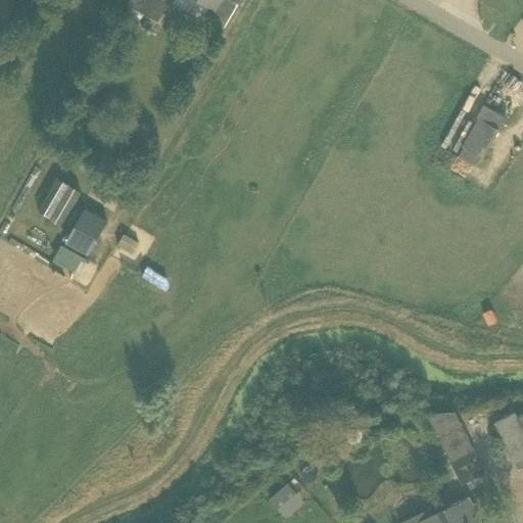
[(169,0),(129,0),(127,5),(157,22),(169,0)]
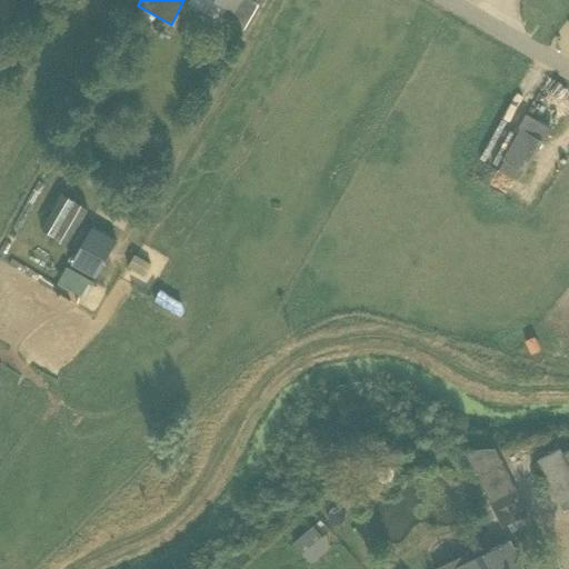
[(223,19),(245,29),(257,7),(243,0),(217,0),(229,7),(223,19)]
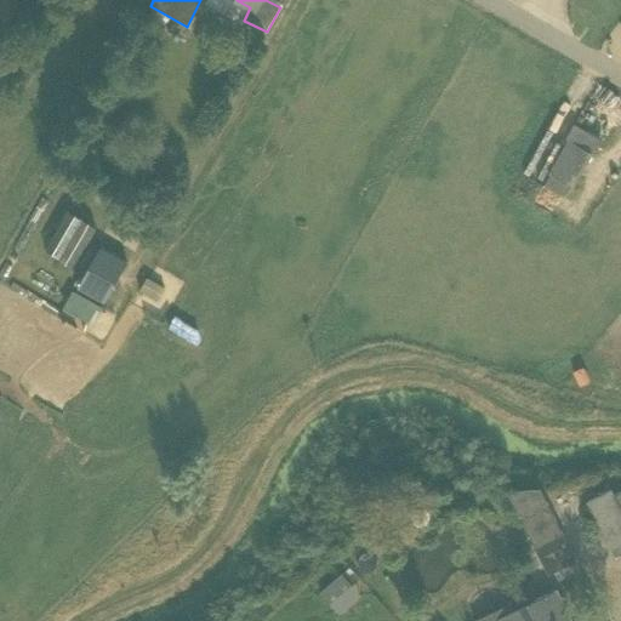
[(564,197),(597,136),(573,123),(540,183),(564,197)]
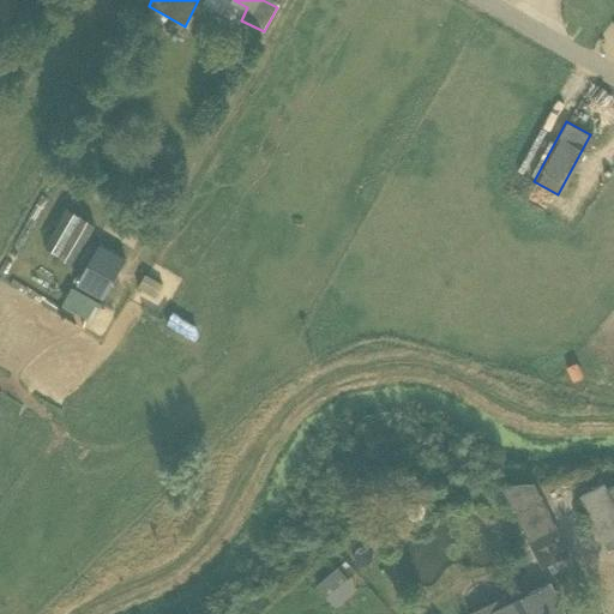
[(120,204),(112,198),(106,209),(114,215),(120,204)]
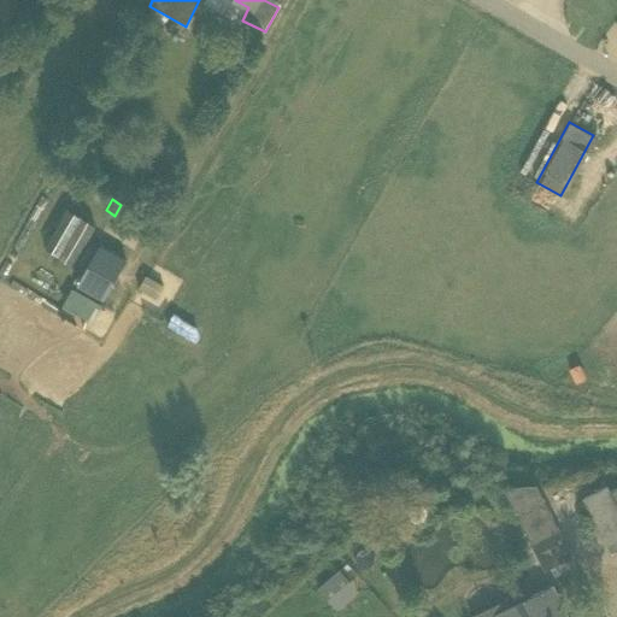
[(142,231),(148,222),(130,210),(124,221),(142,231)]
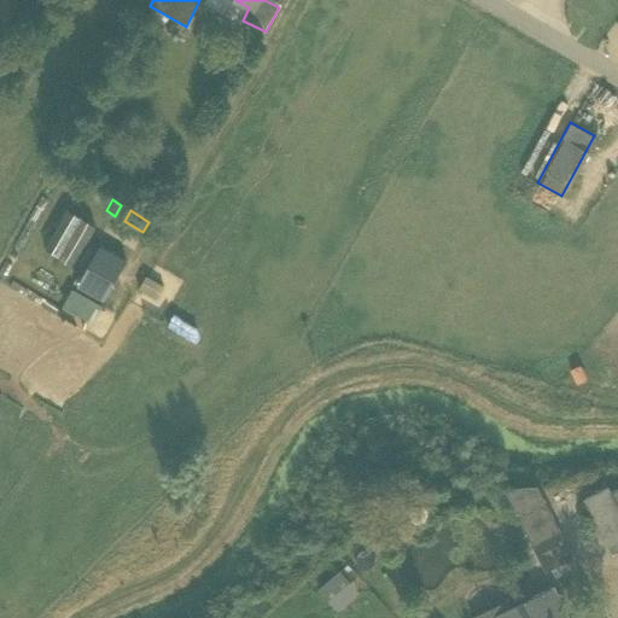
[(54,252),(79,262),(94,222),(70,213),(54,252)]
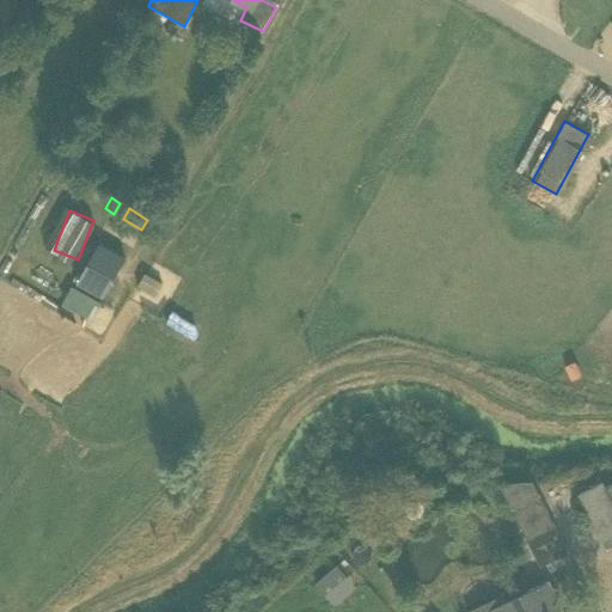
[(98,246),(77,285),(103,299),(124,261),(98,246)]
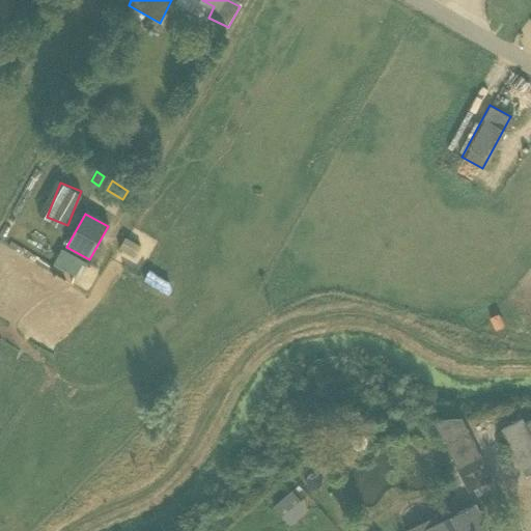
[(59,249),(53,267),(79,276),(85,257),(59,249)]
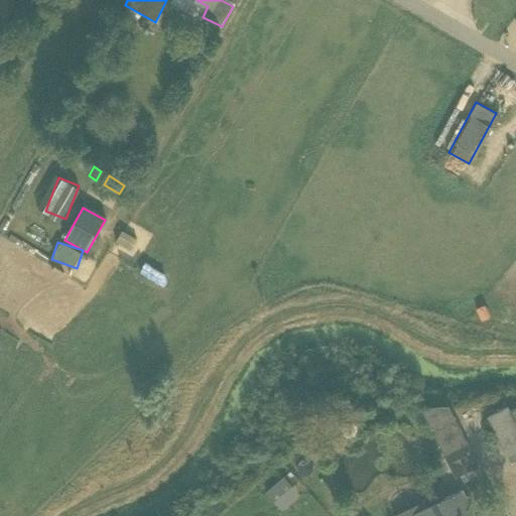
[(515,407),(511,409),(509,405),(488,416),(510,462),(515,459),(515,407)]
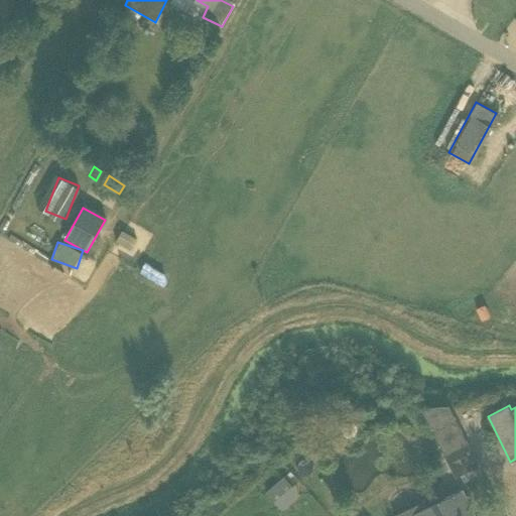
[(479,467),(468,444),(455,417),(430,429),(455,478),(479,467)]
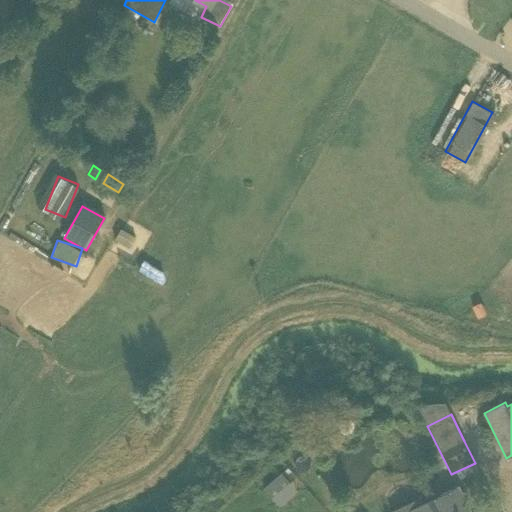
[(281,473),(264,489),(280,507),(297,492),(281,473)]
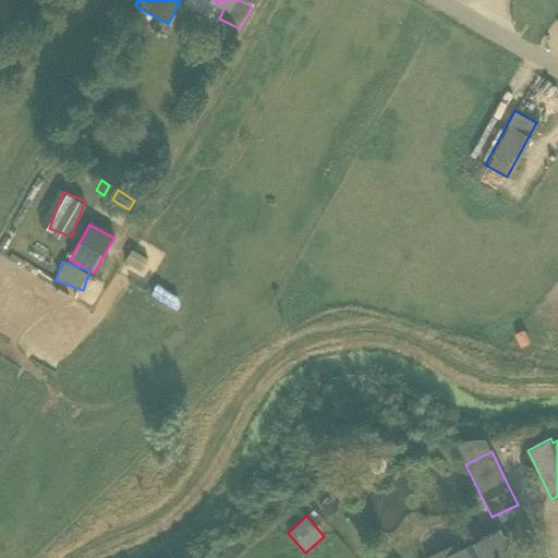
[(446,557),(513,557),(508,546),(484,557),(461,557),(459,552),(446,557)]
